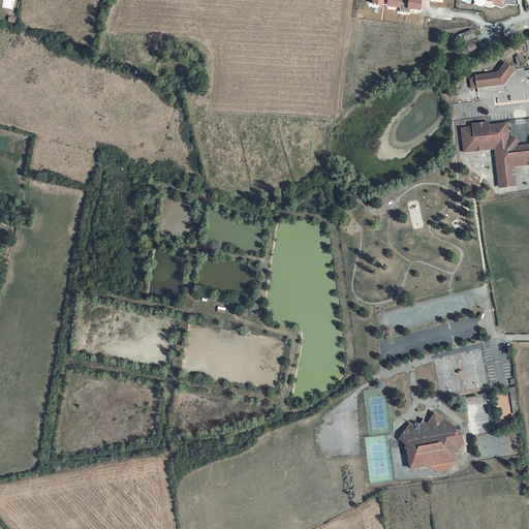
[(387,0),(387,5),(395,6),(396,7),(400,7),(400,11),(404,11),(404,3),(400,3),(400,0),(387,0)]
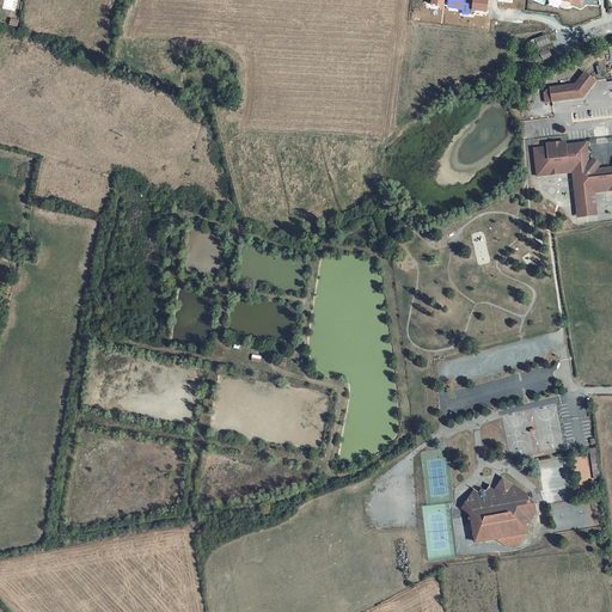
[(467,4),(467,13),(472,14),(472,10),(478,11),(478,8),(487,10),(487,0),(472,0),(473,5),(467,4)]
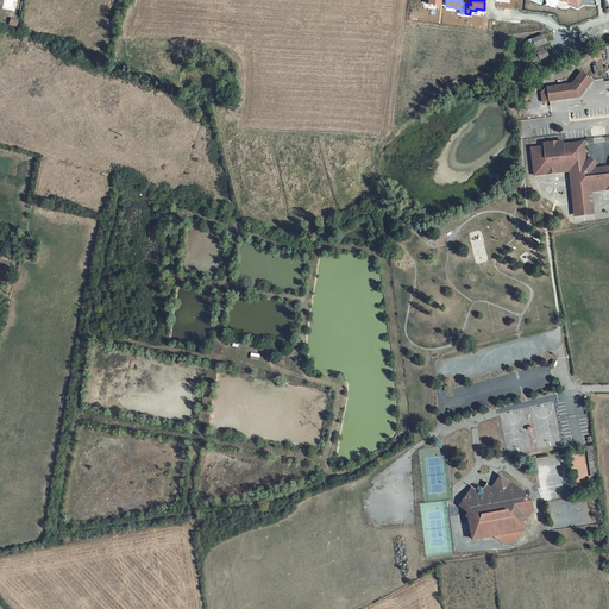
[(523,41),(535,71),(550,67),(545,55),(548,54),(541,35),(523,41)]
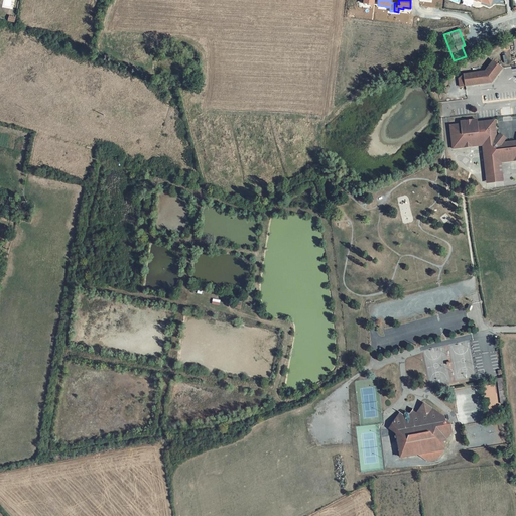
[(484,73),(463,75),(465,86),(491,83),(503,69),(493,61),(484,73)]
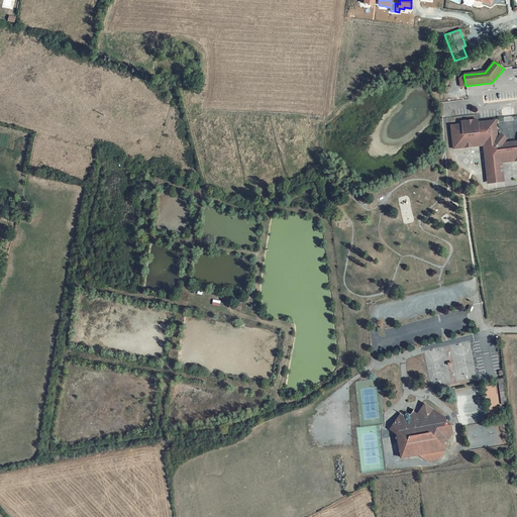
[(459,125),(449,126),(452,148),(493,144),(495,162),(495,163),(503,162),(516,160),(516,141),(502,143),(499,141),(496,144),(490,139),(493,136),(496,138),(494,121),(477,123),(476,120),(459,123),(459,125)]
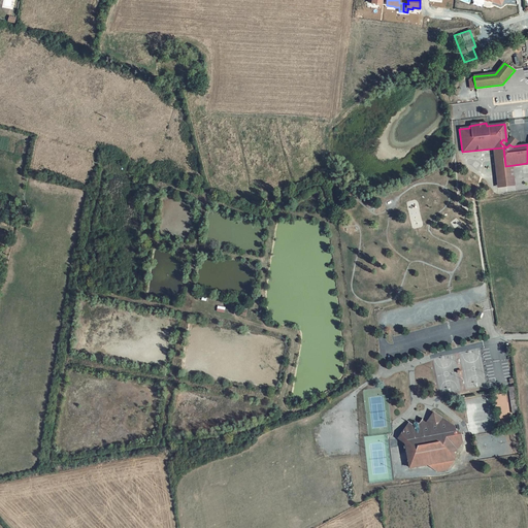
[(506,141),(503,139),(500,142),(506,147),(509,144),(513,146),(516,143),(509,138),(506,141)]
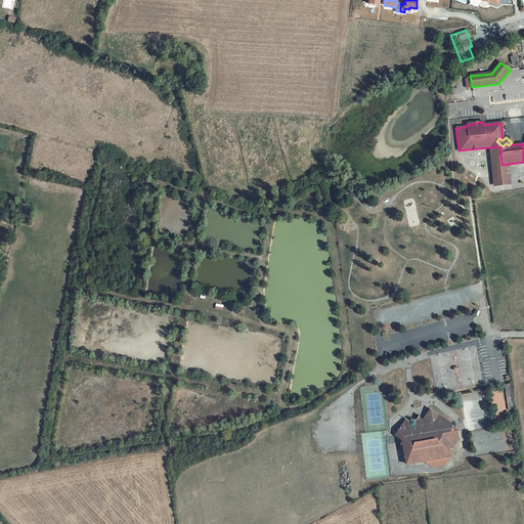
[(501,165),(501,164),(493,165),(495,176),(507,174),(506,167),(510,167),(510,164),(501,165)]
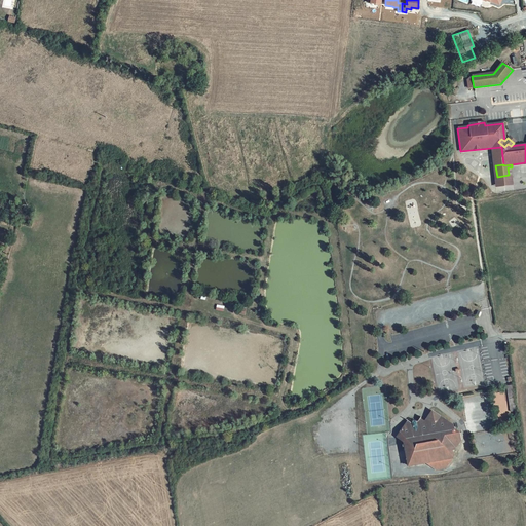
[(514,183),(512,167),(508,167),(509,175),(497,177),(498,185),(514,183)]
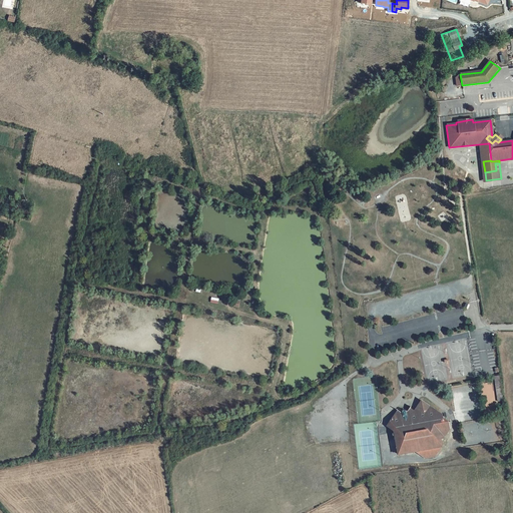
[(501,398),(498,386),(490,387),(490,389),(493,389),(497,412),(502,411),(501,398)]
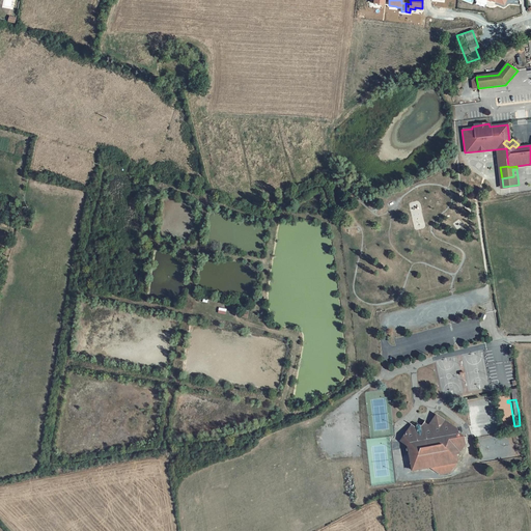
[(464,438),(457,432),(458,430),(436,415),(429,425),(425,423),(422,426),(420,426),(419,425),(417,425),(417,426),(414,426),(411,424),(399,441),(404,444),(408,444),(410,470),(429,468),(429,470),(438,475),(449,474),(456,463),(455,454),(459,454),(465,445),(464,438)]
